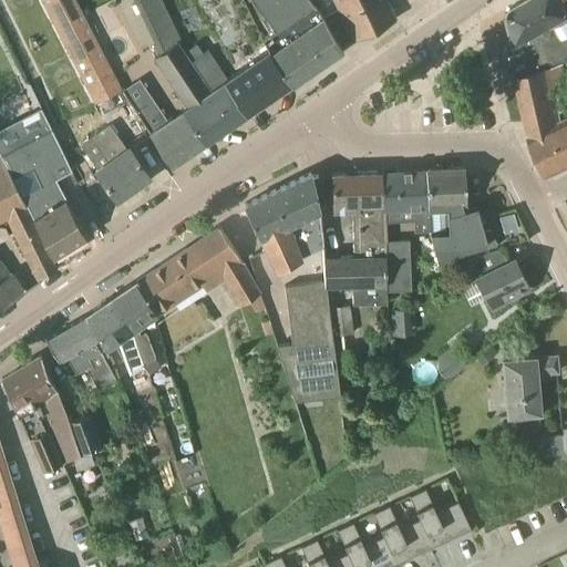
[(102,51),(80,8),(75,0),(40,0),(94,104),(121,90),(102,51)]
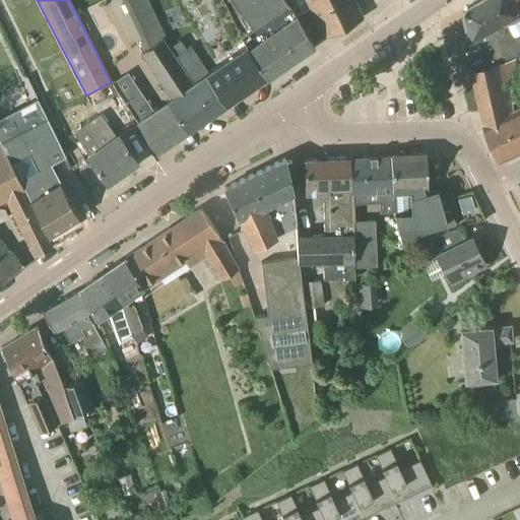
[(176,56),(171,45),(148,0),(122,0),(146,49),(141,52),(173,98),(156,109),(114,35),(93,47),(111,82),(156,152),(225,105),(206,74),(201,77),(195,74),(189,78),(176,56)]
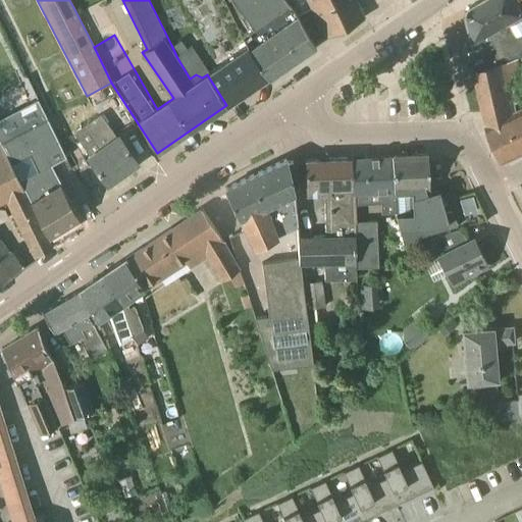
[(290,2),(289,3),(285,0),(232,0),(251,23),(250,24),(253,29),(240,37),(247,47),(268,76),(268,77),(315,45),(299,16),(290,2)]
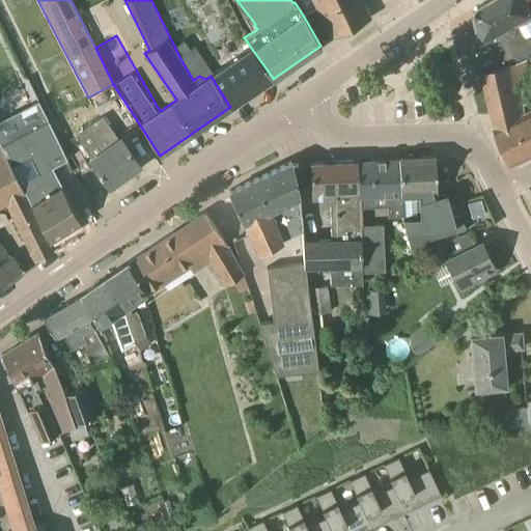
[(314,0),(332,37),(370,18),(361,0),(314,0)]
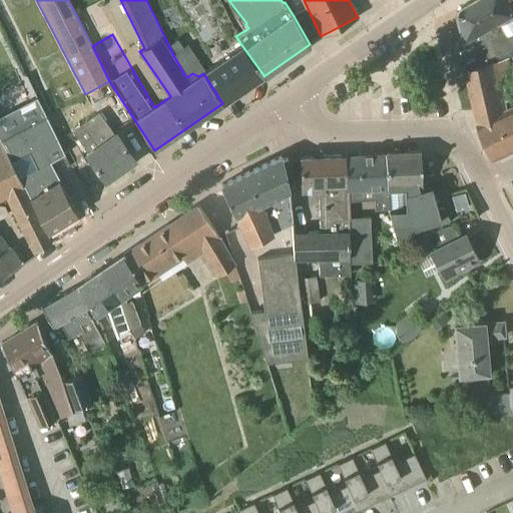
[(512,0),(472,0),(462,6),(459,13),(465,38),(459,40),(466,68),(507,56),(509,57),(512,55),(512,0)]
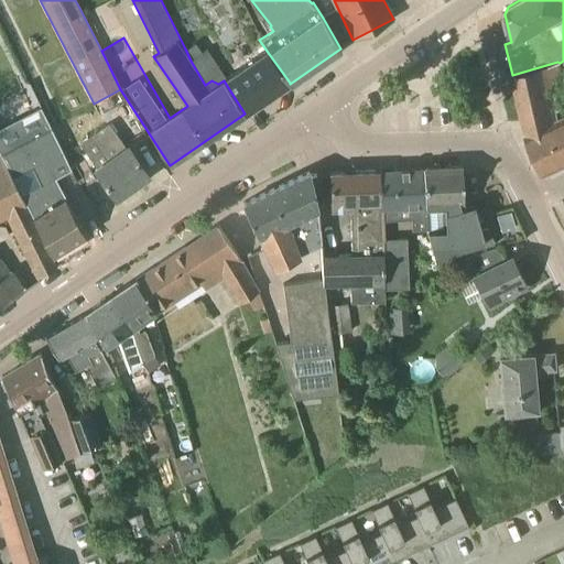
[(207,50),(202,53),(195,43),(185,49),(191,61),(205,85),(212,80),(218,84),(224,80),(245,114),(290,83),(267,51),(227,78),(207,50)]
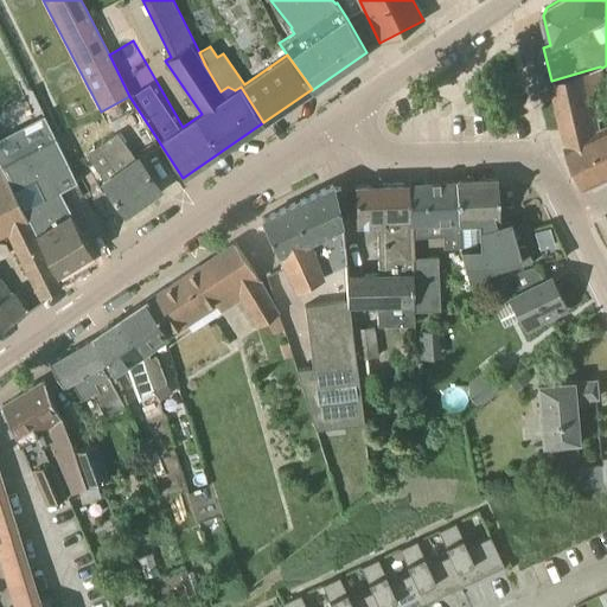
[(605,80),(602,68),(600,66),(551,81),(566,145),(586,187),(587,186),(606,176),(606,125),(596,131),(587,83),(605,80)]
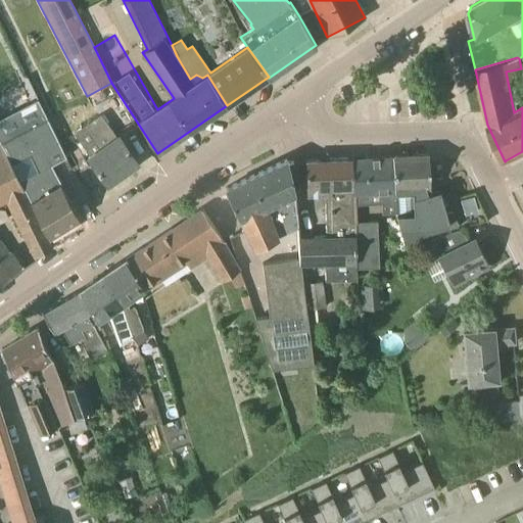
[(439,76),(438,73),(436,70),(426,75),(425,74),(424,75),(426,76),(428,81),(427,83),(429,83),(429,82),(438,78),(439,76)]
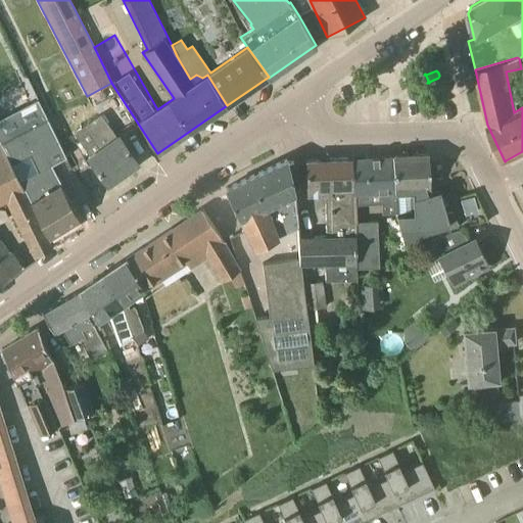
[(88,156),(107,184),(138,162),(119,136),(117,137),(101,114),(75,133),(90,155),(88,156)]
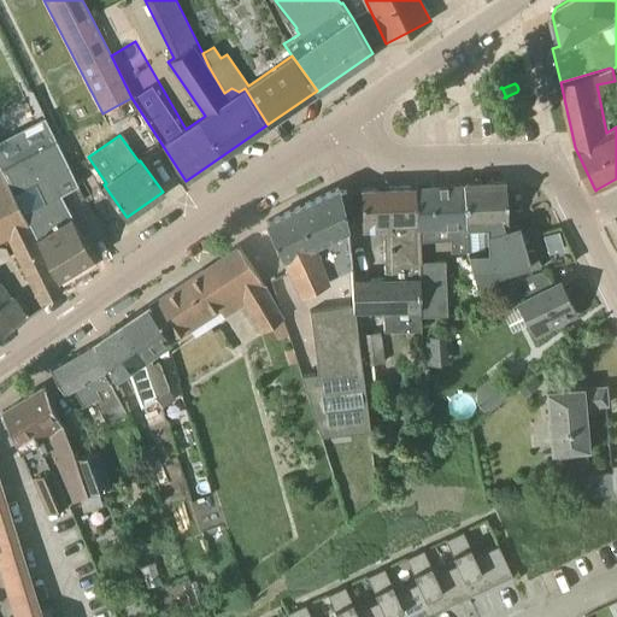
[(71,172),(64,158),(54,140),(17,159),(0,166),(0,169),(56,280),(94,257),(71,216),(59,193),(63,191),(56,180),(71,172)]
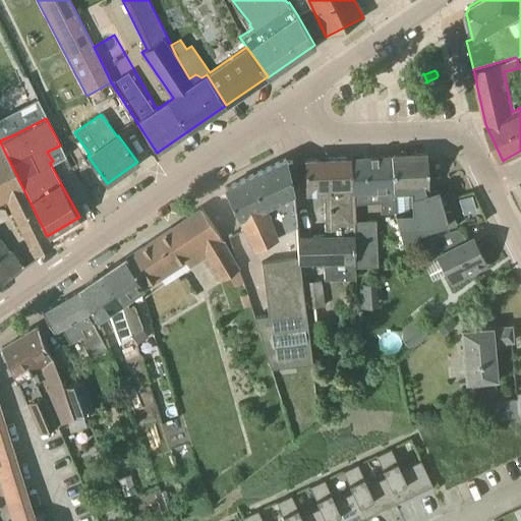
[(47,236),(0,142),(0,283),(22,268),(10,249),(4,253),(0,247),(0,200),(6,197),(35,259),(53,246),(47,236)]
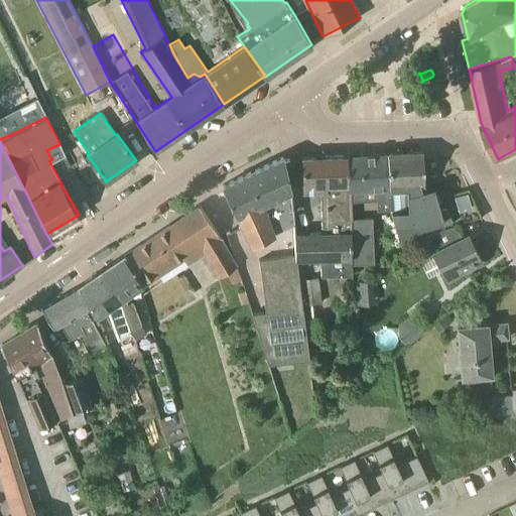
[(422,152),(387,154),(390,190),(391,210),(391,214),(399,241),(415,237),(414,232),(452,222),(447,208),(439,210),(432,187),(425,189),(424,184),(422,152)]
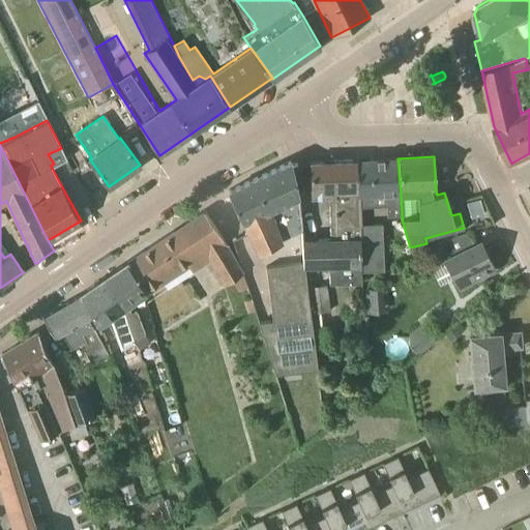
[(387,216),(402,215),(401,196),(398,158),(356,160),(359,193),(359,207),(386,206),(387,216)]
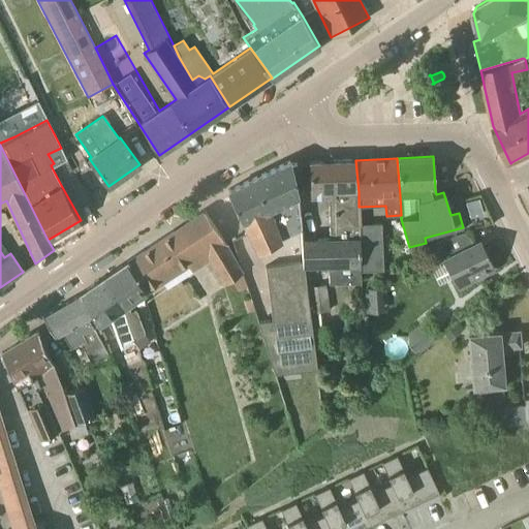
[(360,224),(359,207),(359,192),(355,160),(309,161),(309,162),(310,196),(329,196),(330,239),(301,240),(302,261),(302,267),(303,267),(328,266),(328,283),(360,282),(360,271),(360,260),(361,260),(358,225),(360,225),(360,224)]
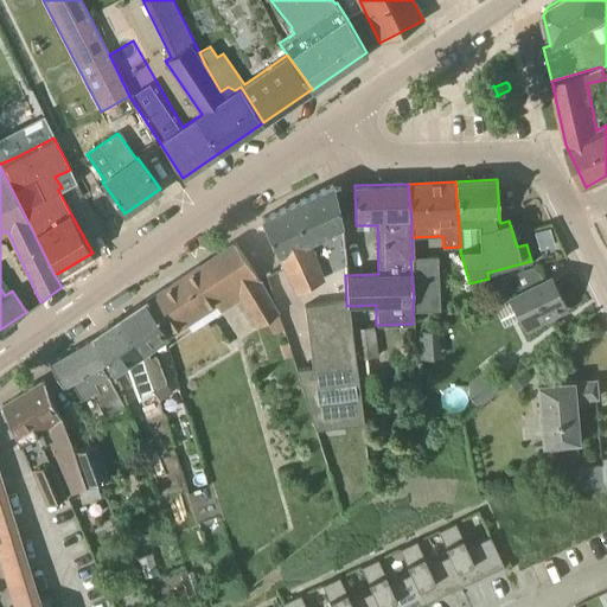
[(340,219),(344,218),(340,186),(340,187),(333,187),(333,186),(332,185),(262,218),(283,261),(281,262),(295,291),(317,281),(323,278),(321,275),(338,268),(346,264),(344,231),(343,231),(343,225),(342,224),(340,219)]
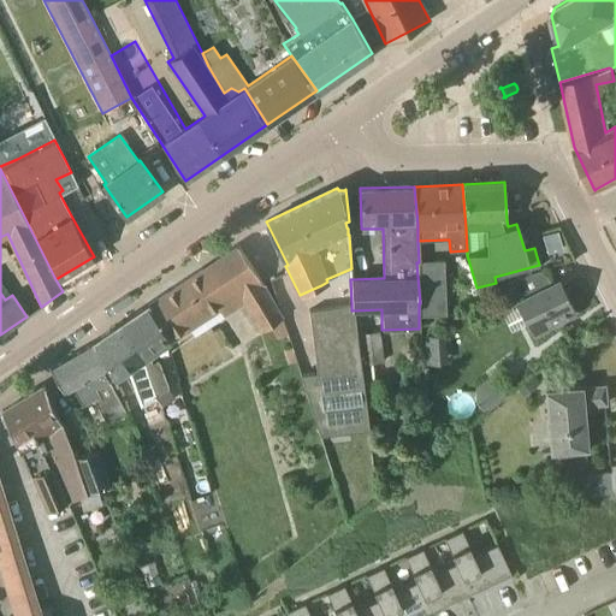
[(288,336),(282,318),(265,286),(237,246),(147,306),(171,339),(170,339),(172,341),(189,330),(194,337),(243,304),(261,331),(270,326),(276,341),(288,336)]
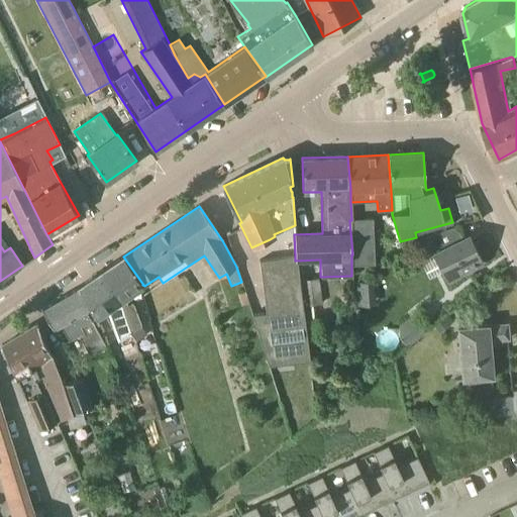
[(351,254),(351,265),(375,264),(373,218),(351,219),(351,220),(349,220),(352,254),(351,254)]
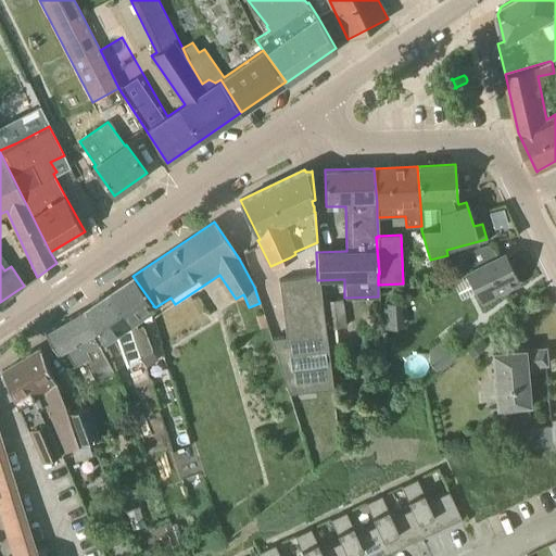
[(481,302),(500,293),(519,283),(504,253),(497,256),(491,243),(449,256),(458,277),(467,273),(481,302)]
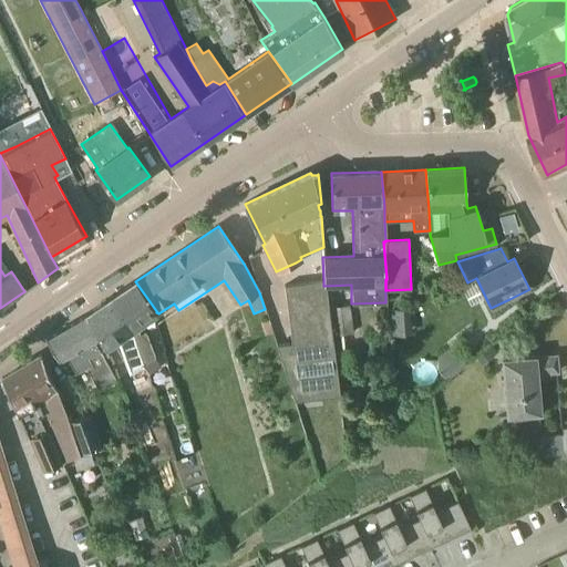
[(340,394),(325,286),(323,286),(323,280),(285,285),(291,342),(277,344),(295,400),(340,394)]
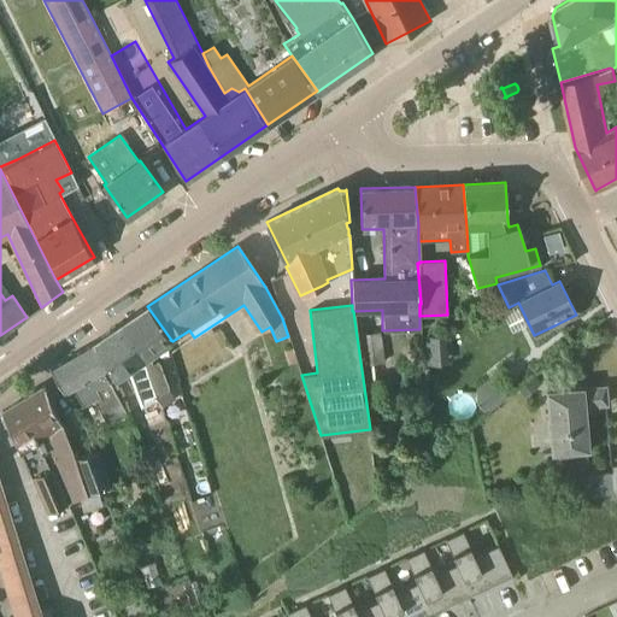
[(147,306),(121,324),(144,359),(141,360),(156,395),(169,387),(158,358),(152,362),(150,356),(170,340),(171,340),(147,306)]
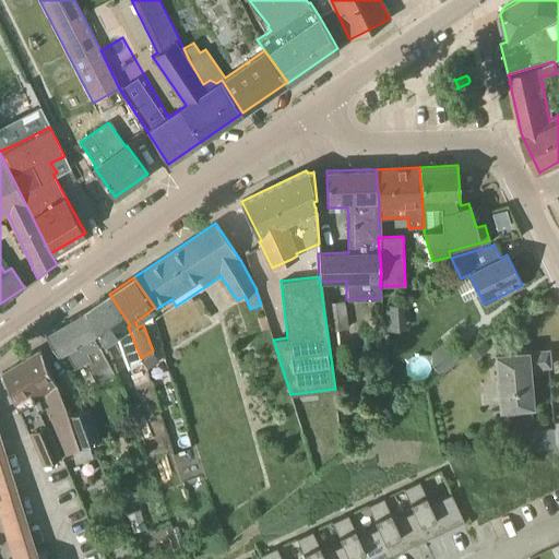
[(134,377),(145,369),(142,359),(141,358),(128,326),(130,325),(109,294),(85,310),(85,311),(97,330),(96,331),(104,343),(116,335),(128,368),(134,377)]
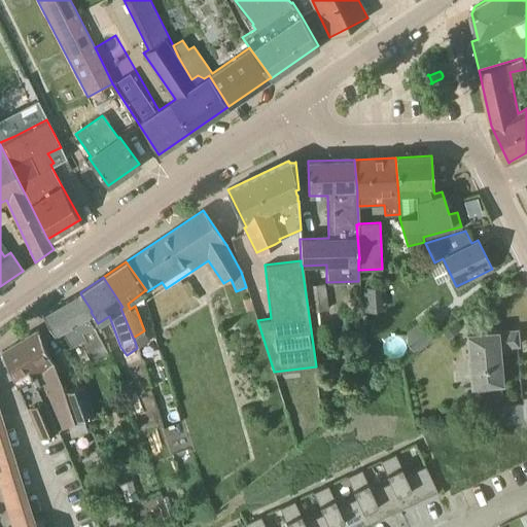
[(307,285),(309,312),(328,309),(325,283),(307,285)]
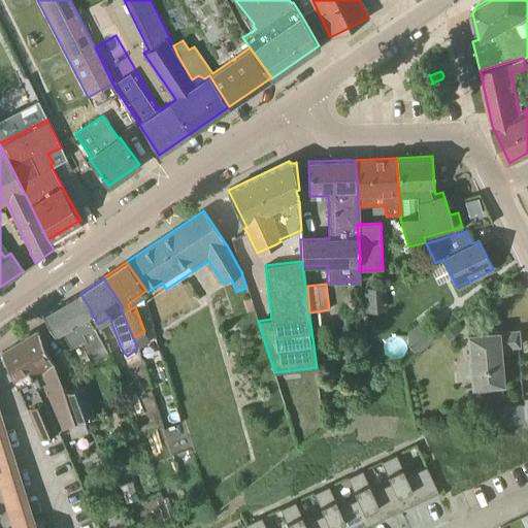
[(101,332),(98,324),(91,312),(92,311),(80,294),(43,316),(55,334),(60,331),(71,348),(78,342),(88,356),(91,361),(107,353),(97,333),(101,332)]
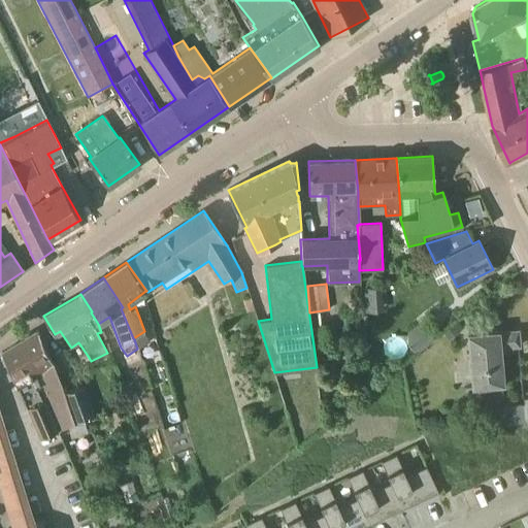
[(433,335),(439,330),(427,316),(407,331),(407,343),(414,351),(413,352),(415,354),(435,337),(433,335)]
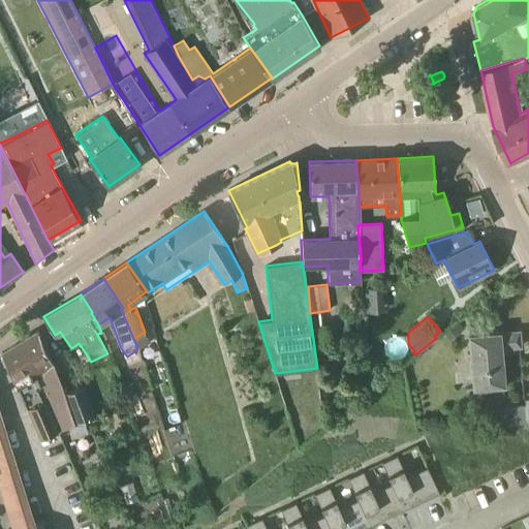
[(75,424),(64,394),(54,365),(38,331),(20,342),(34,376),(37,375),(48,399),(44,400),(58,431),(72,425),(75,424)]
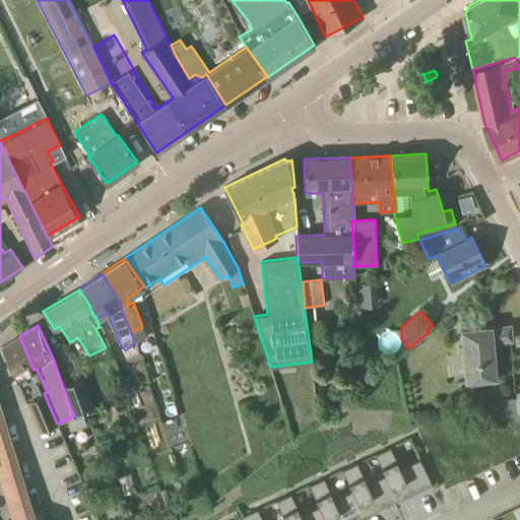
[(468,381),(494,378),(496,378),(493,342),(512,341),(510,325),(492,327),(492,326),(460,329),(465,380),(468,380),(468,381)]
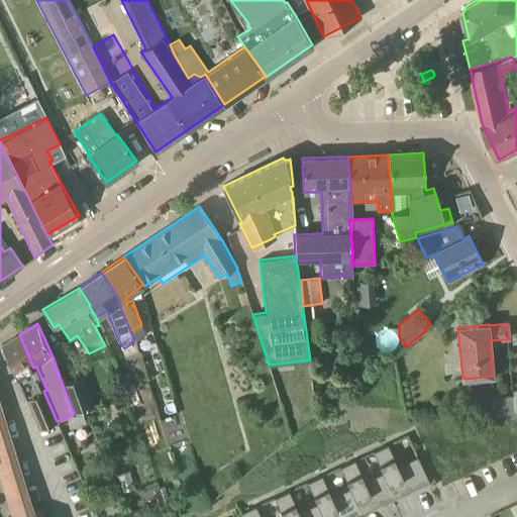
[(41,392),(31,369),(33,368),(19,334),(2,345),(32,414),(33,413),(39,428),(57,421),(43,391),(41,392)]
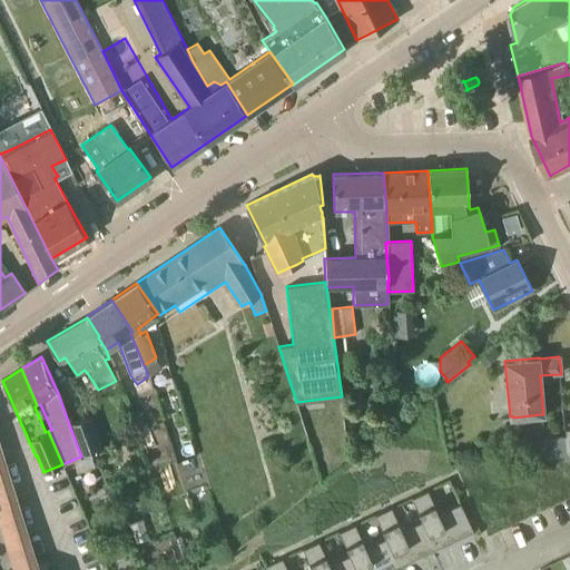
[(568,454),(569,460),(569,430),(566,431),(567,436),(543,438),(541,414),(513,418),(516,441),(537,440),(538,457),(568,454)]
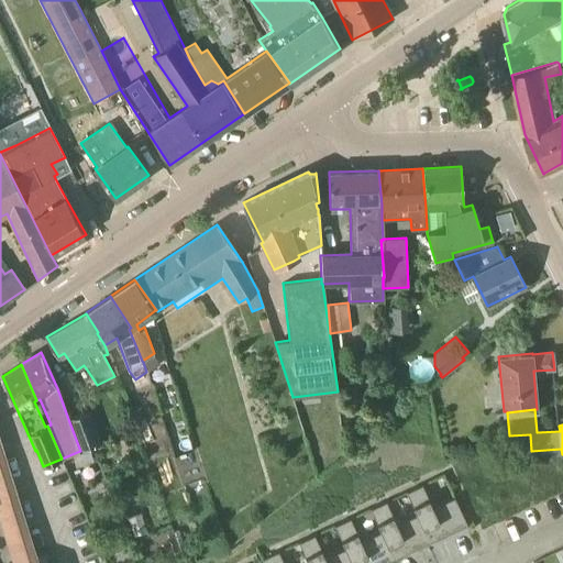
[(68,419),(80,451),(102,443),(90,411),(68,419)]
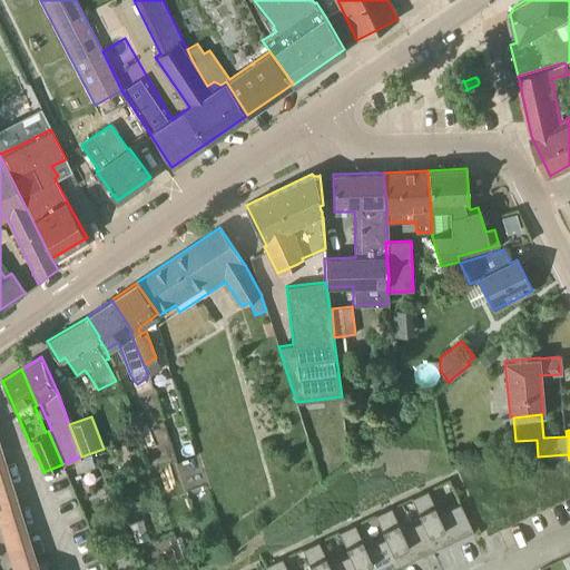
[(0,490),(12,487),(0,448),(0,490)]
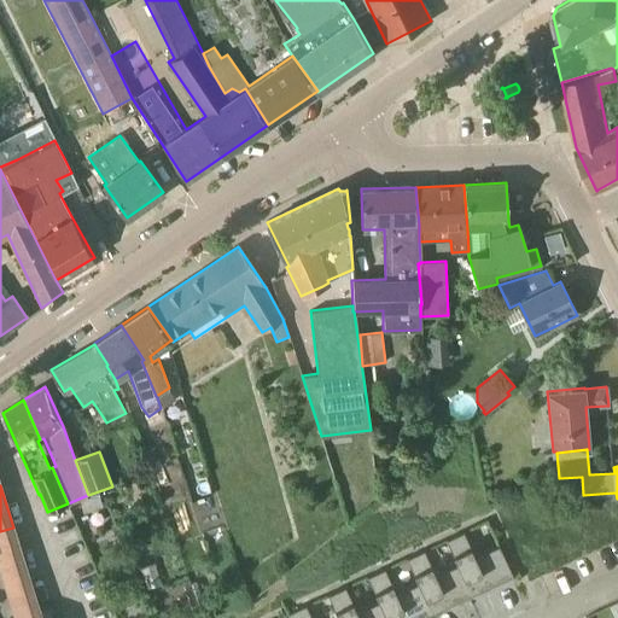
[(458,566),(472,595),(513,576),(499,547),(476,558),(464,532),(447,541),(458,566)]
